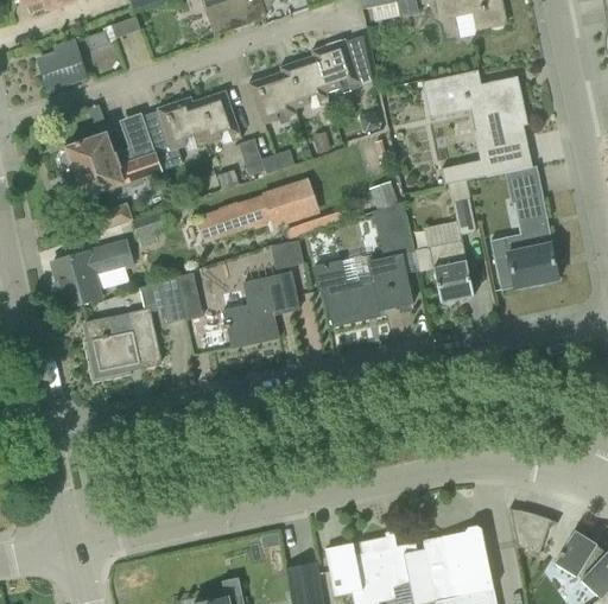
[(19,0),(21,5),(30,2),(33,11),(65,0),(19,0)]
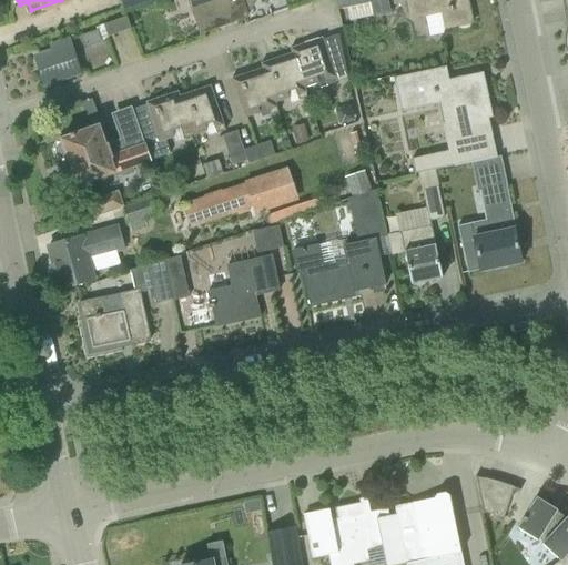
[(190,0),(201,31),(247,14),(244,2),(247,1),(249,0),(190,0)]
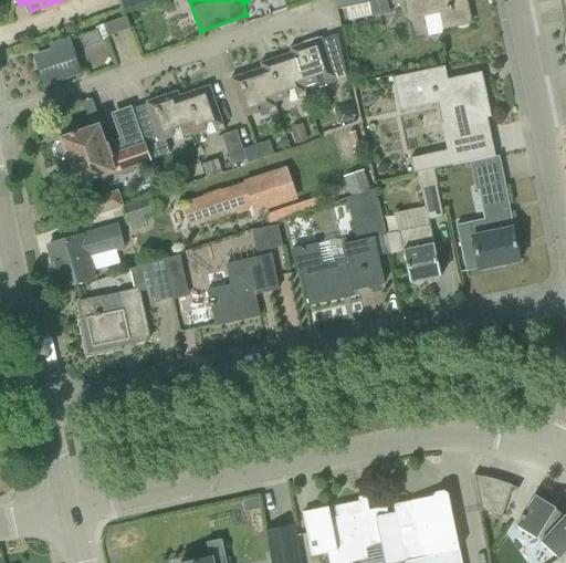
[(367,0),(367,1),(346,6),(349,18),(390,10),(388,0),(367,0)]
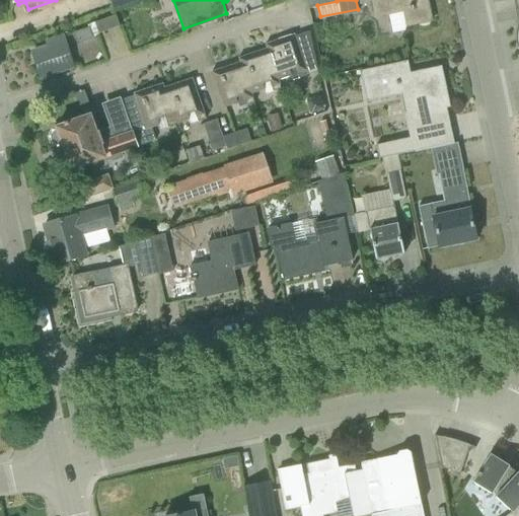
[(372,0),(376,15),(388,12),(392,31),(405,28),(406,24),(432,19),(428,0),(372,0)]
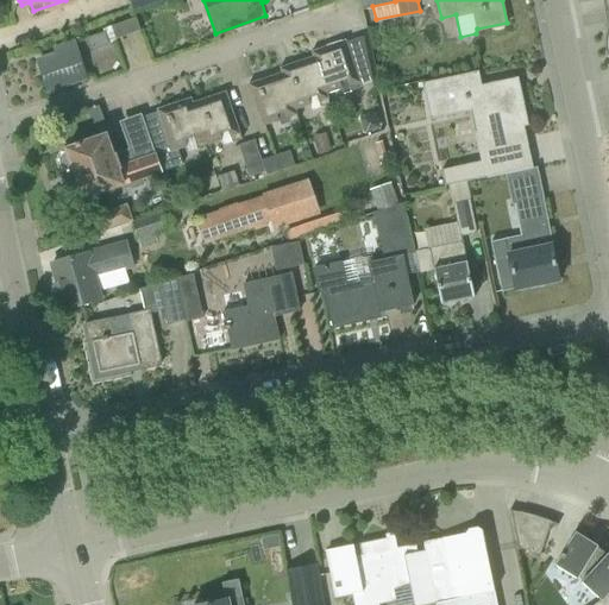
[(136,16),(112,24),(117,37),(140,29),(136,16)]
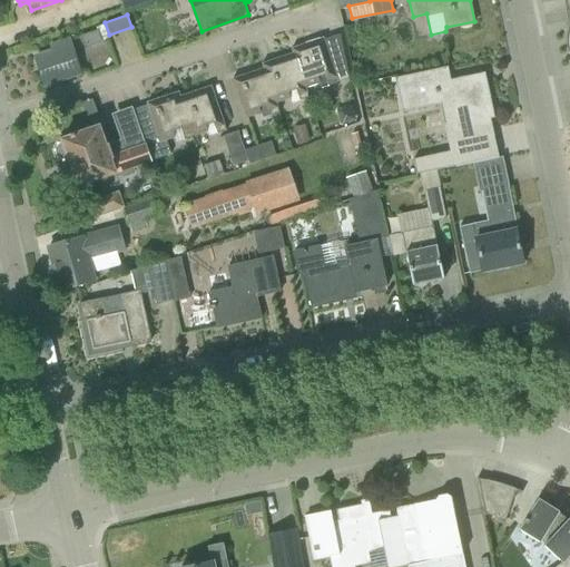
[(98,28),(82,33),(87,45),(102,40),(98,28)]
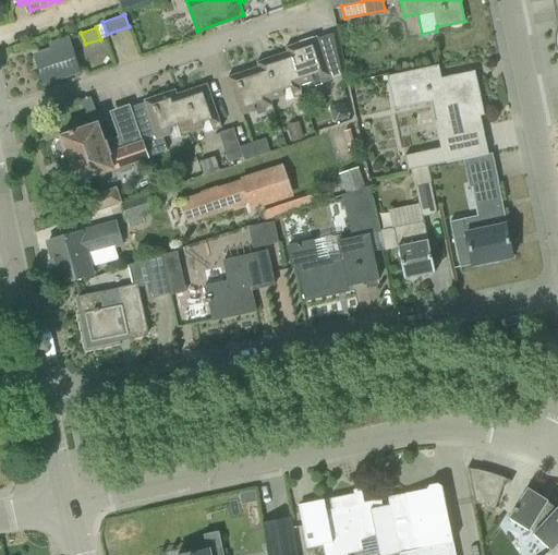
[(315,83),(323,81),(331,77),(342,74),(332,32),(317,37),(317,35),(286,46),(302,93),(303,93),(301,84),(314,79),(315,83)]
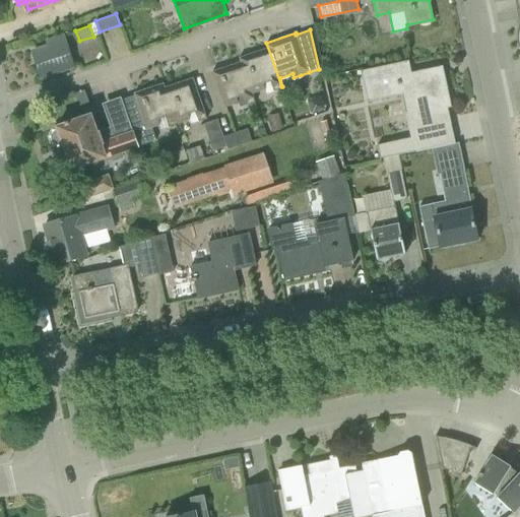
[(41,75),(73,65),(63,34),(46,39),(48,46),(33,50),(41,75)]
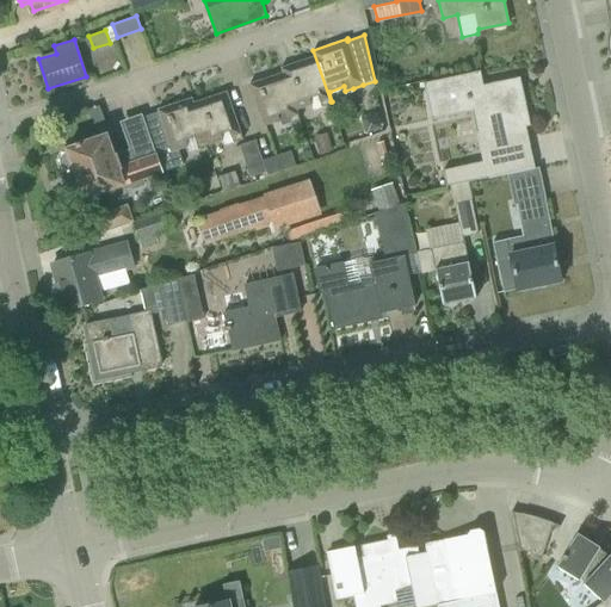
[(331,101),(313,50),(314,55),(282,66),(300,118),(301,118),(297,107),(312,103),(313,107),(331,101)]
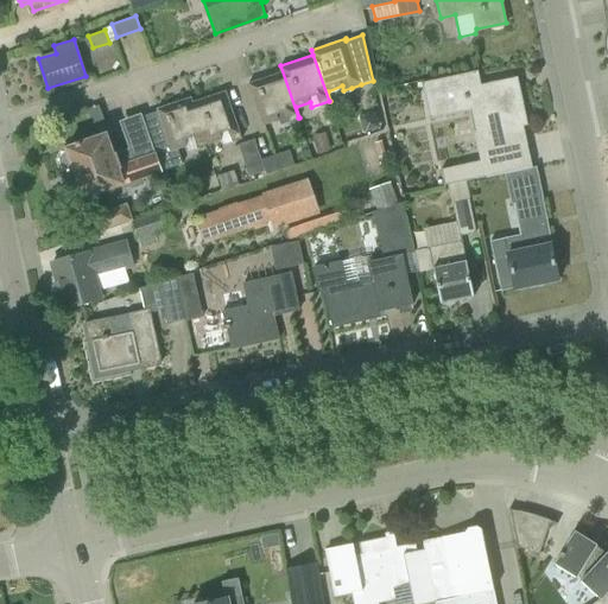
[(298,118),(280,65),(279,65),(282,70),(248,82),(263,125),(279,120),(282,126),(289,122),(289,121),(298,118)]
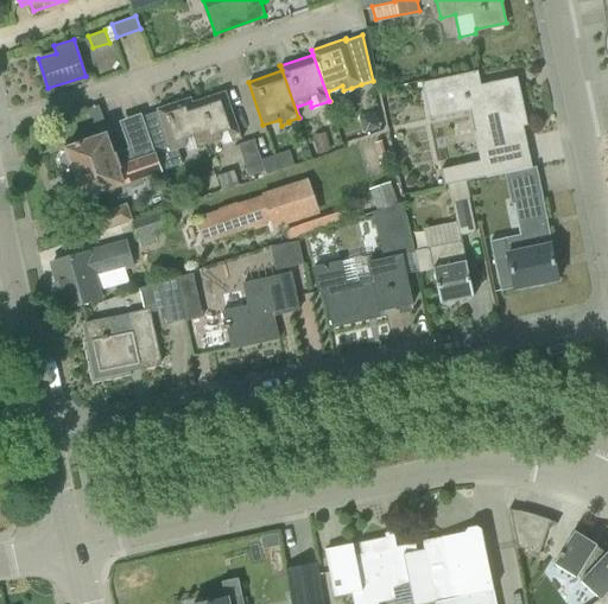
[(485,160),(513,153),(510,132),(511,132),(510,127),(529,124),(518,75),(481,83),(479,69),(423,81),(430,118),(485,106),(495,156),(441,167),(444,184),(448,183),(449,184),(467,180),(467,179),(488,175),(485,160)]
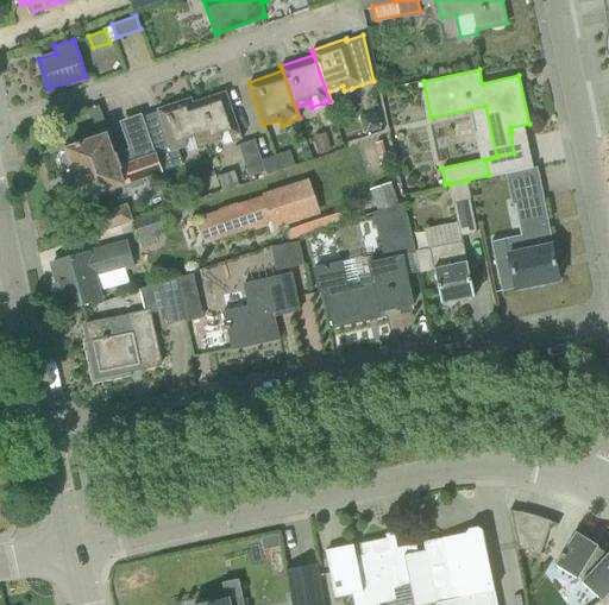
[(192,96),(190,96),(207,144),(221,139),(219,130),(227,126),(232,140),(242,137),(226,89),(193,101),(192,96)]
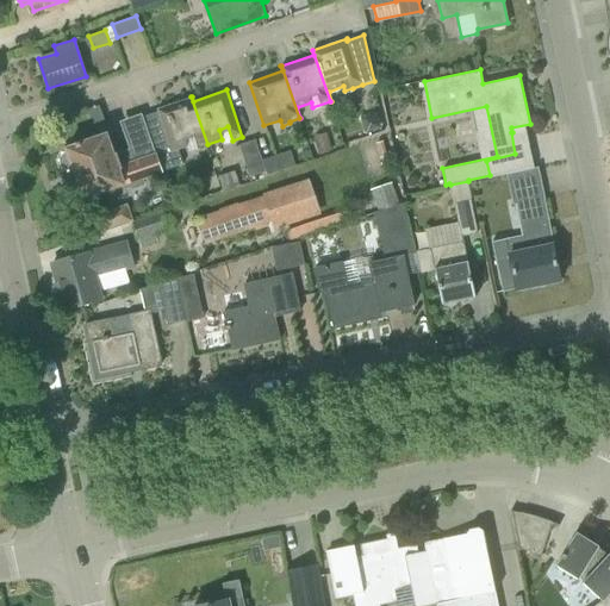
[(184,162),(179,148),(187,145),(184,136),(192,133),(197,148),(207,144),(191,97),(157,107),(167,136),(151,141),(155,154),(161,169),(184,162)]
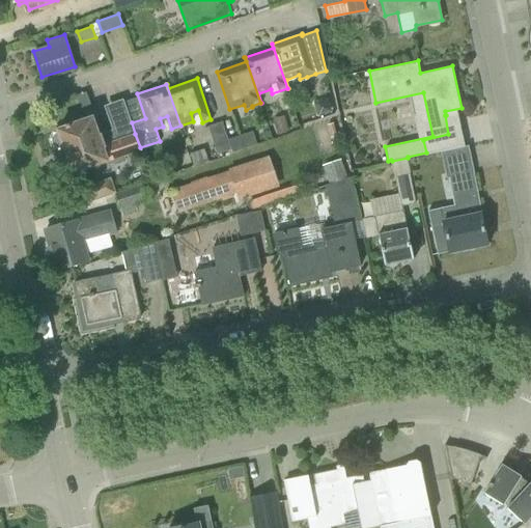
[(86,90),(75,93),(81,109),(91,105),(86,90)]
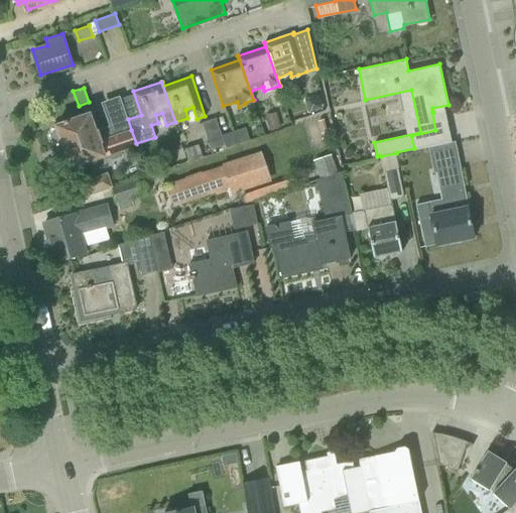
[(100,141),(90,112),(82,115),(78,116),(79,117),(68,120),(65,121),(56,124),(56,126),(52,128),(49,134),(51,141),(58,144),(62,143),(71,167),(104,155),(106,161),(123,155),(121,150),(137,144),(136,143),(131,130),(100,141)]
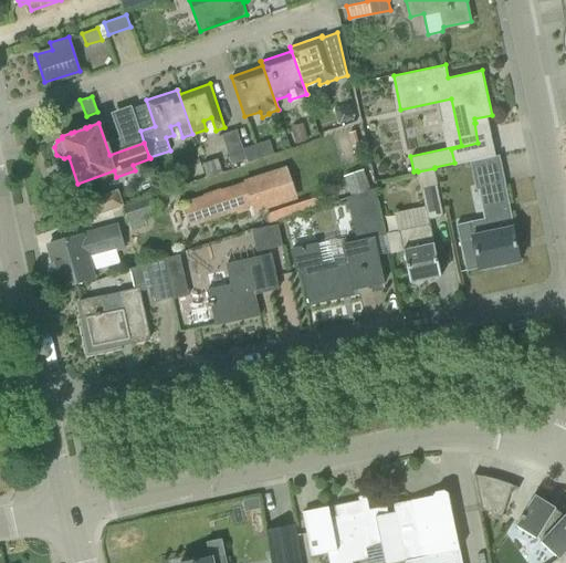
[(304,126),(293,129),(296,142),(308,138),(304,126)]
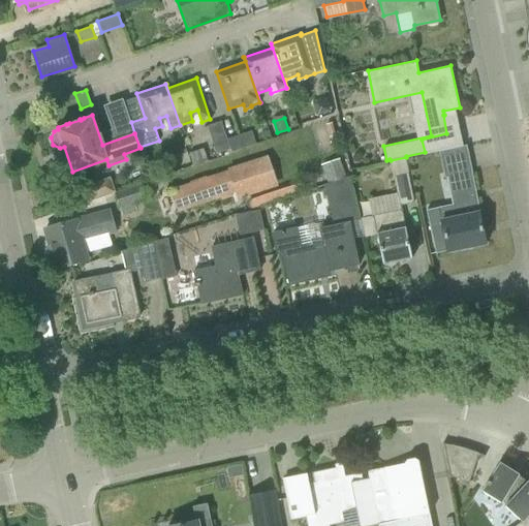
[(216,152),(229,148),(220,120),(207,125),(216,152)]
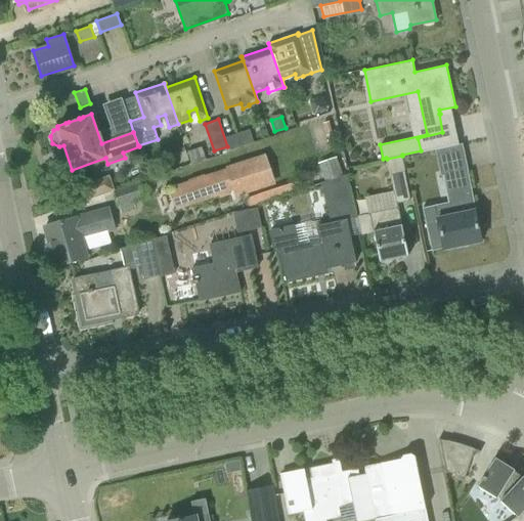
[(229,145),(247,140),(243,129),(226,134),(229,145)]
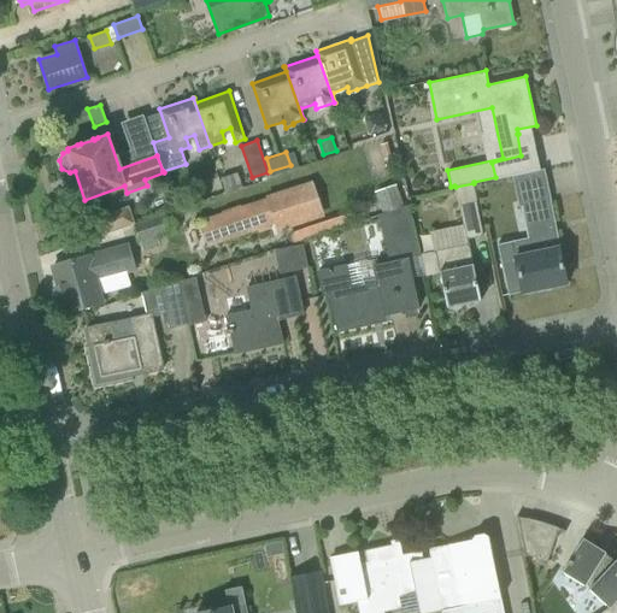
[(545,168),(521,172),(513,175),(519,206),(535,202),(550,200),(552,199),(545,168)]
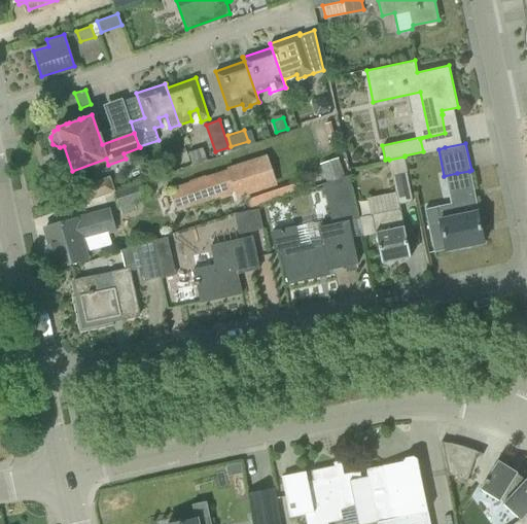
[(320,163),(326,181),(345,175),(339,156),(320,163)]
